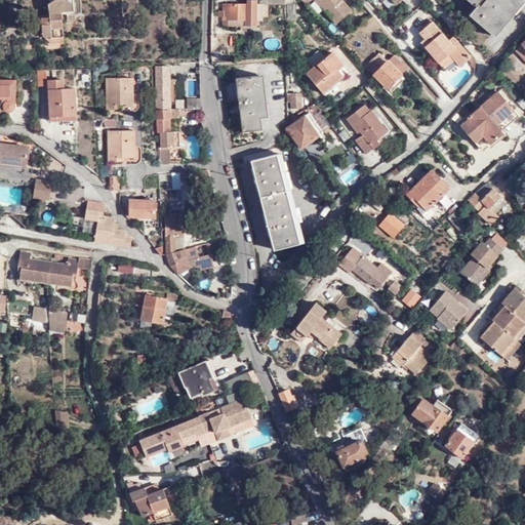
[(59,16),(64,16),(63,13),(75,11),(73,0),(47,0),(46,6),(50,13),(59,12),(59,16)]
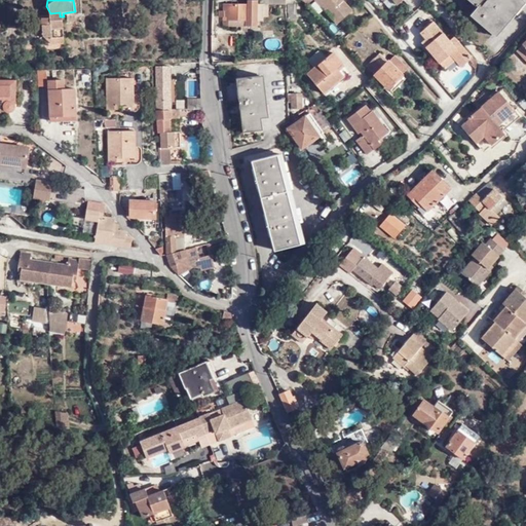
[(263,21),(263,4),(260,4),(256,4),(256,0),(250,0),(247,0),(247,4),(223,3),(223,25),(228,25),(228,20),(243,20),(243,25),(256,25),(256,20),(263,21)]
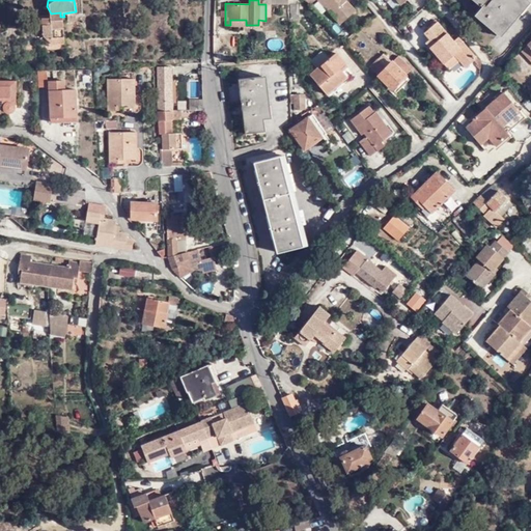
[(346,0),(303,0),(305,1),(306,0),(309,4),(313,0),(320,0),(340,23),(355,10),(346,0)]
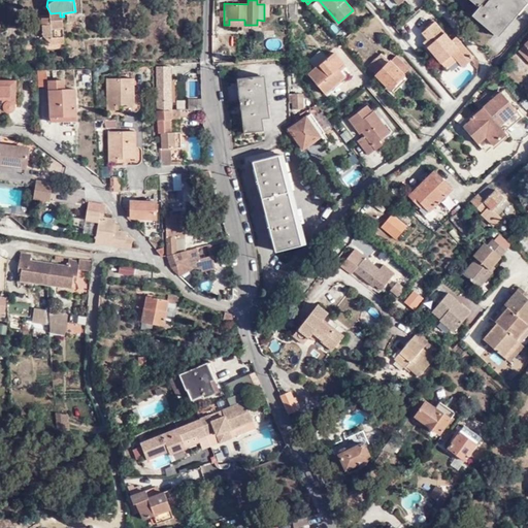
[(474,19),(494,35),(523,1),(522,0),(471,0),(479,6),(474,10),(479,13),(474,19)]
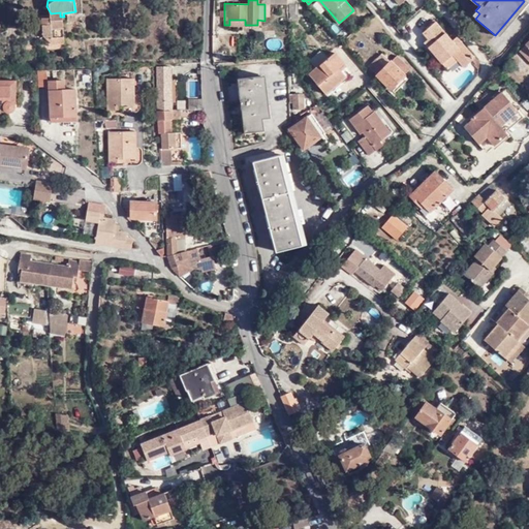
[(66,36),(64,17),(60,17),(60,12),(51,13),(52,19),(43,20),(47,39),(49,38),(50,45),(68,43),(66,36)]
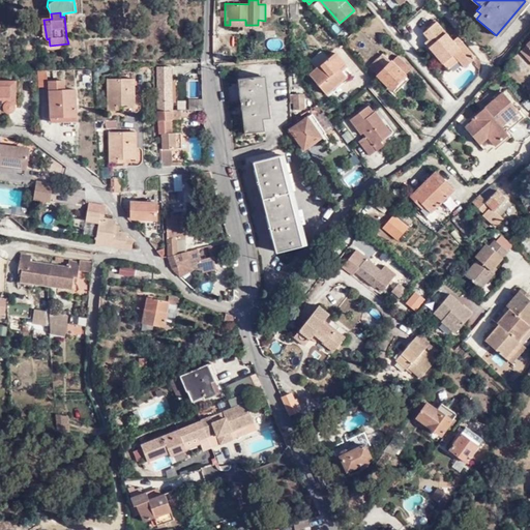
[(47,39),(43,20),(37,21),(40,40),(47,39)]
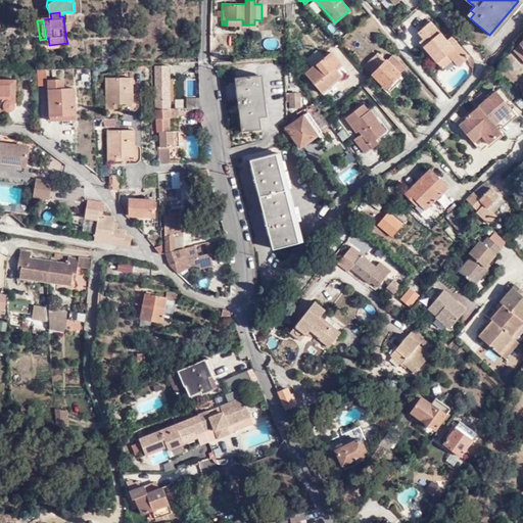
[(446,54),(452,60),(458,66),(466,59),(469,63),(468,64),(472,69),(473,61),(470,56),(469,57),(450,37),(446,41),(430,21),(425,25),(417,32),(423,38),(419,42),(436,62),(446,54)]
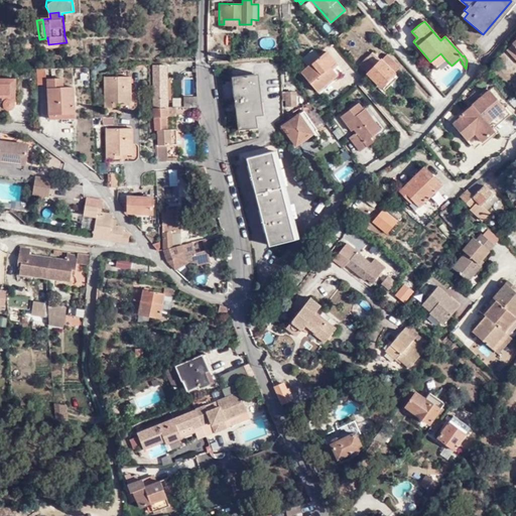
[(515,59),(515,41),(507,50),(515,59)]
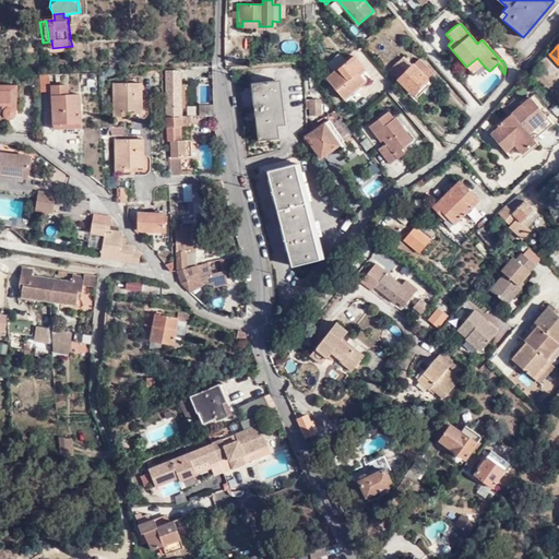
[(326,78),(343,99),(364,81),(356,70),(361,66),(353,56),(326,78)]
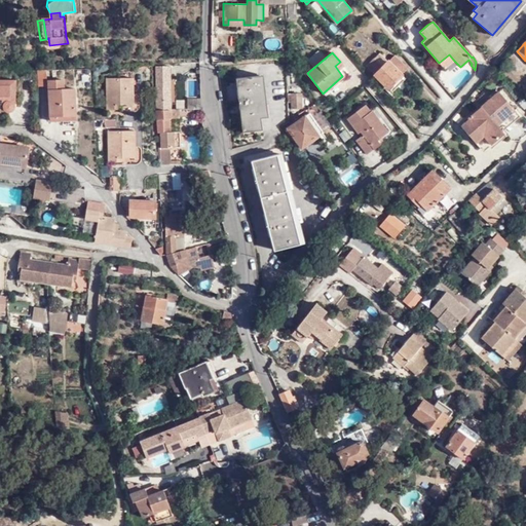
[(366,68),(374,76),(387,63),(379,54),(366,68)]
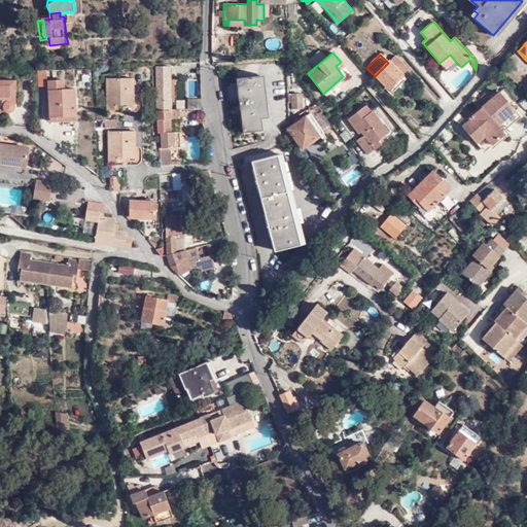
[(445,69),(455,61),(450,55),(440,63),(445,69)]
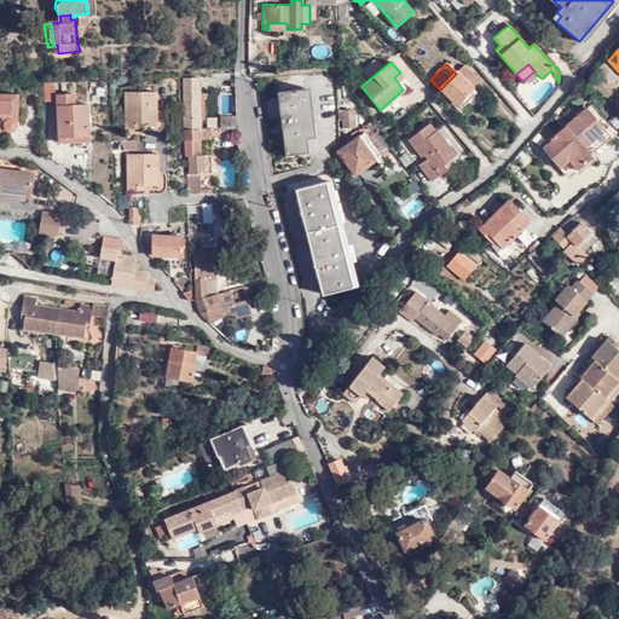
[(463,65),(456,73),(472,88),(479,82),(463,65)]
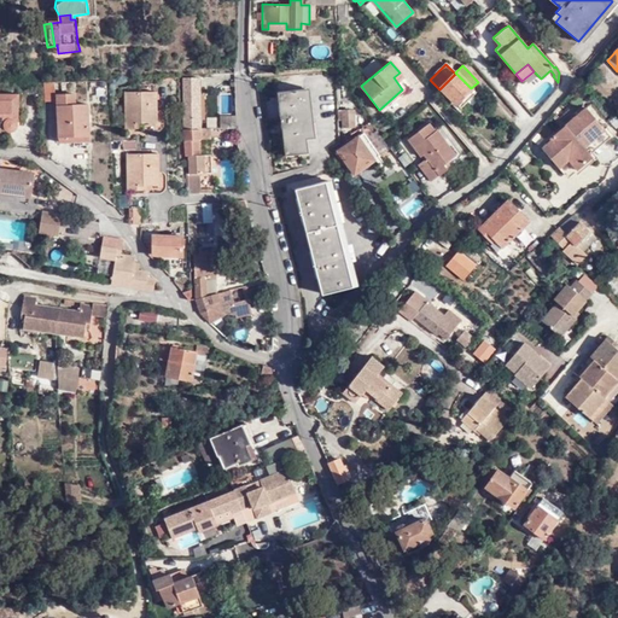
[(471,88),(455,73),(455,74),(439,89),(455,105),(471,88)]
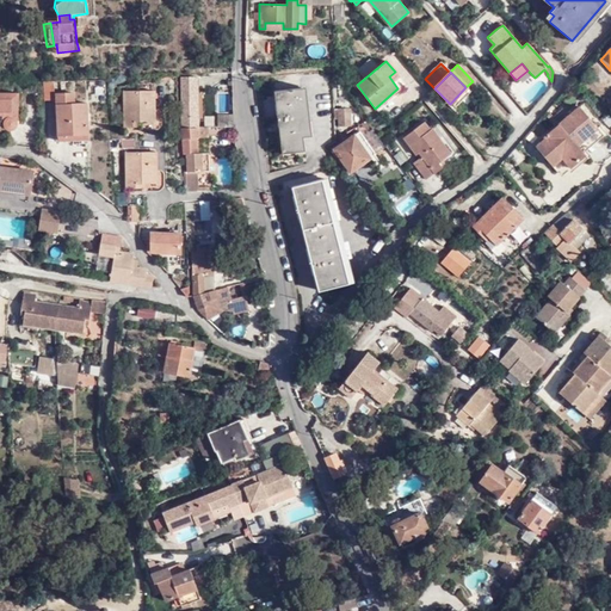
[(198,117),(197,96),(197,78),(181,78),(181,129),(198,129),(198,117)]
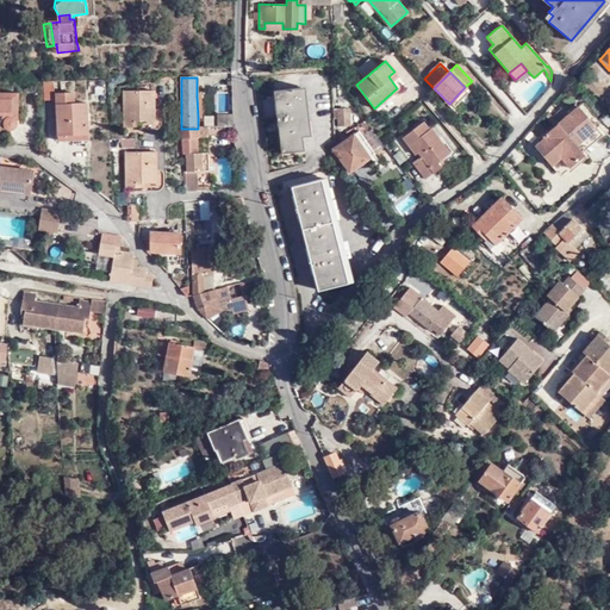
[(51,79),(41,79),(42,98),(53,98),(53,91),(51,79)]
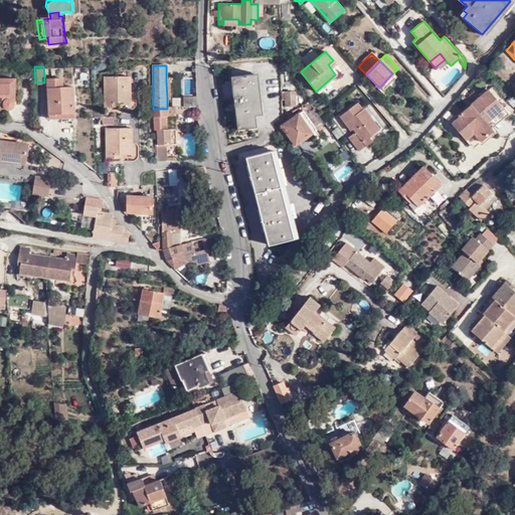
[(103,75),(104,105),(113,105),(113,100),(128,99),(128,73),(103,75)]
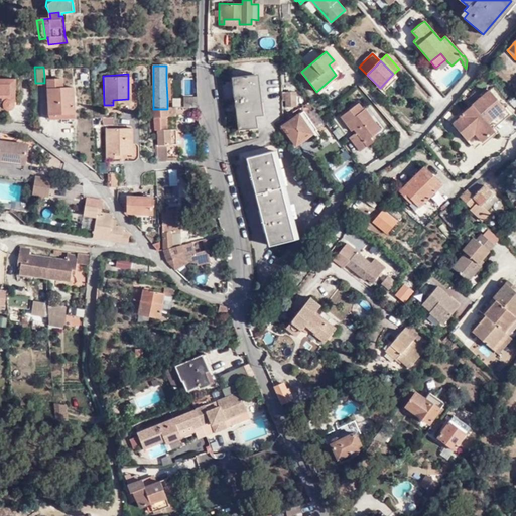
[(397,78),(393,74),(380,88),(384,91),(397,78)]
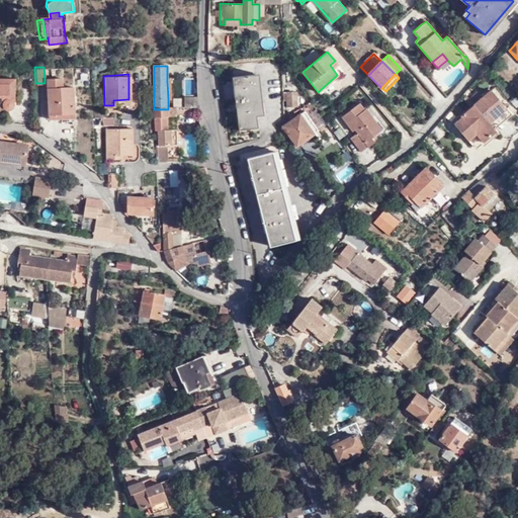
[(49,112),(75,111),(73,85),(62,86),(61,76),(47,77),(47,83),(49,112)]
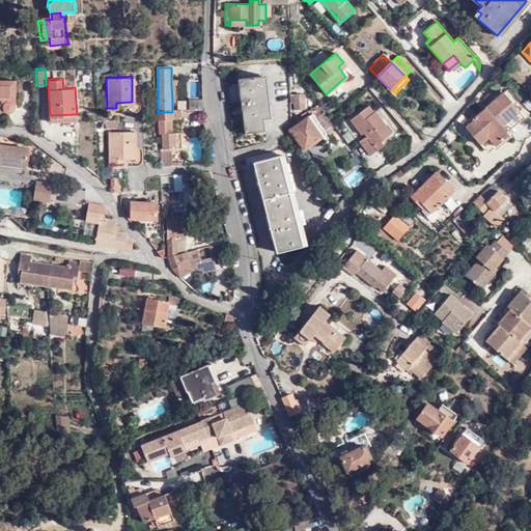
[(246,122),(247,130),(247,133),(267,130),(267,122),(270,121),(262,79),(240,82),(246,122)]
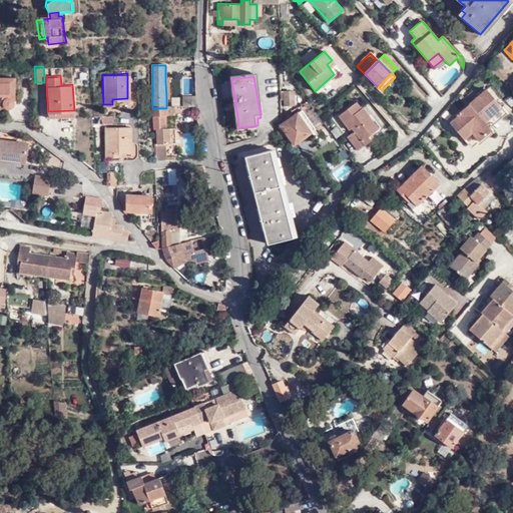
[(16,80),(0,79),(0,83),(9,84),(8,100),(9,100),(11,100),(12,101),(13,102),(14,104),(16,80)]
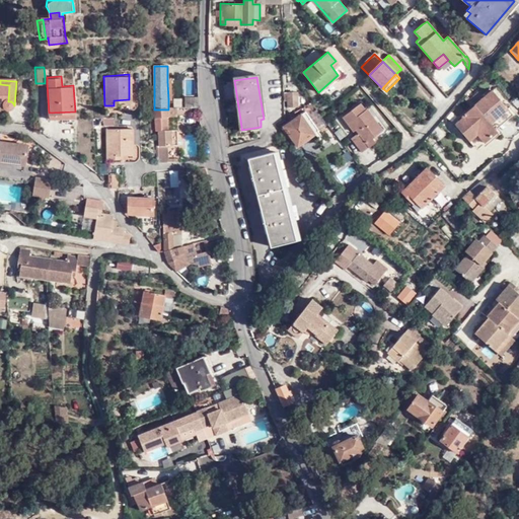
[(15,106),(14,105),(13,103),(12,102),(11,101),(9,101),(8,101),(9,85),(0,84),(0,107),(5,108),(7,110),(9,113),(11,114),(12,113),(13,112),(14,112),(14,109),(15,108),(15,107),(15,106)]
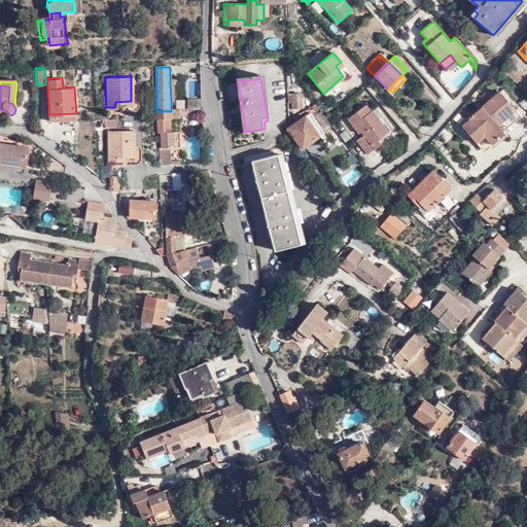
[(498,88),(479,104),(482,107),(498,93),(514,110),(517,109),(498,88)]
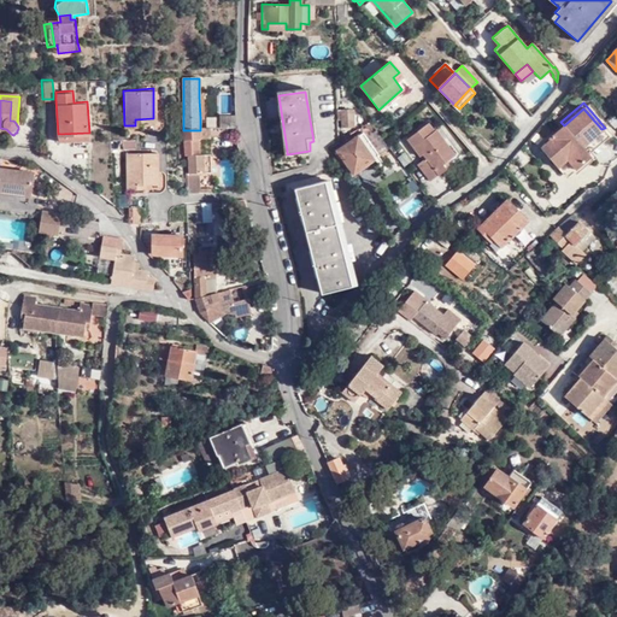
[(583,109),(564,125),(583,148),(592,140),(598,147),(611,135),(605,128),(601,129),(583,109)]
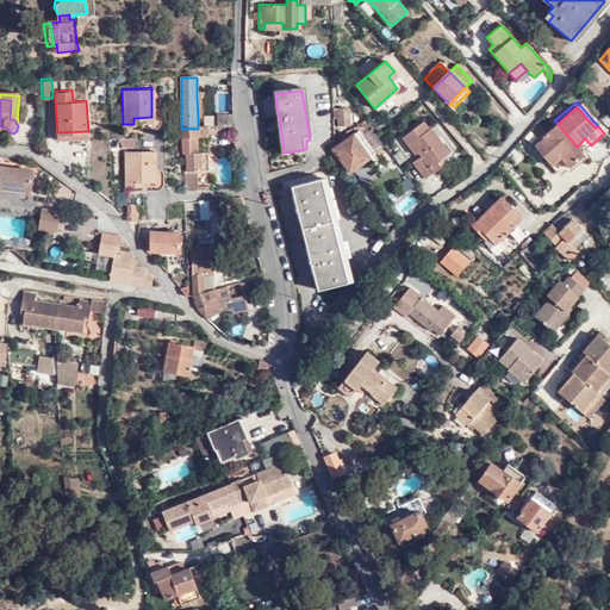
[(338,126),(350,126),(349,109),(338,110),(338,126)]
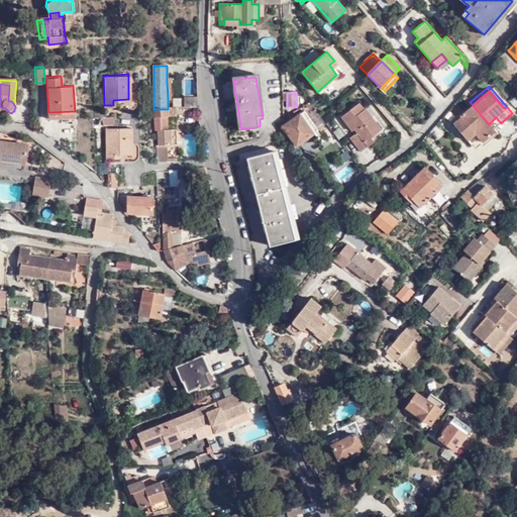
[(184,98),(184,109),(197,108),(198,98),(184,98)]
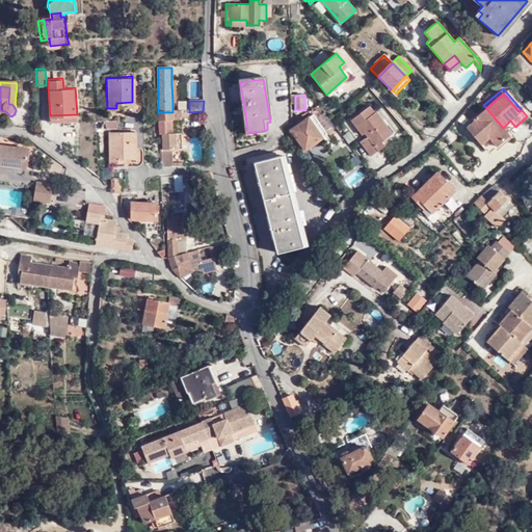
[(363,140),(373,154),(386,144),(382,140),(393,133),(377,111),(375,112),(368,105),(350,120),(361,134),(364,132),(368,136),(363,140)]
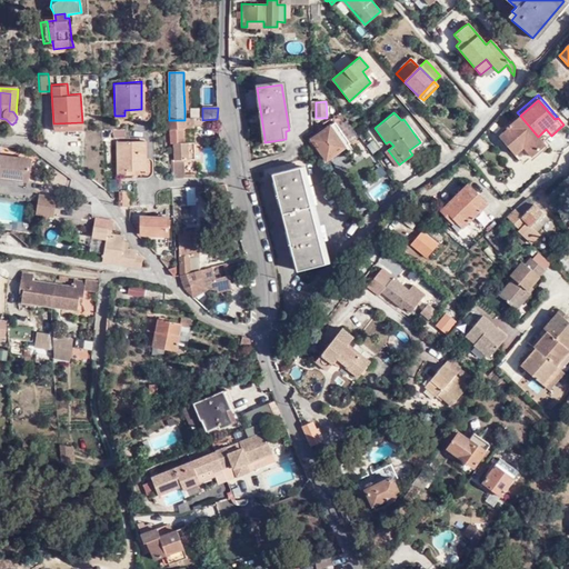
[(531,158),(546,146),(543,143),(538,137),(520,116),(505,129),(507,131),(498,138),(509,151),(518,143),(522,148),(531,158)]
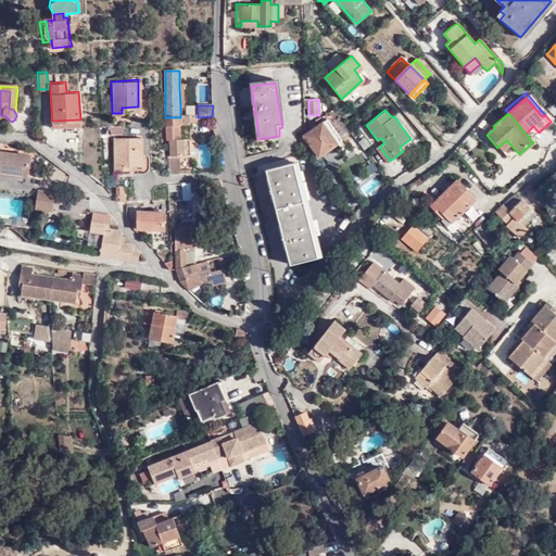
[(111,114),(99,115),(99,125),(112,125),(111,114)]
